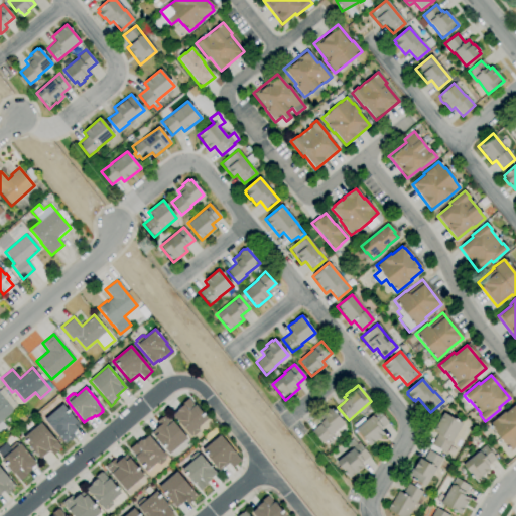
[(0,432),(0,390),(2,388),(17,406),(17,407),(18,409),(15,412),(13,410),(13,411),(1,421),(6,427),(0,432)]
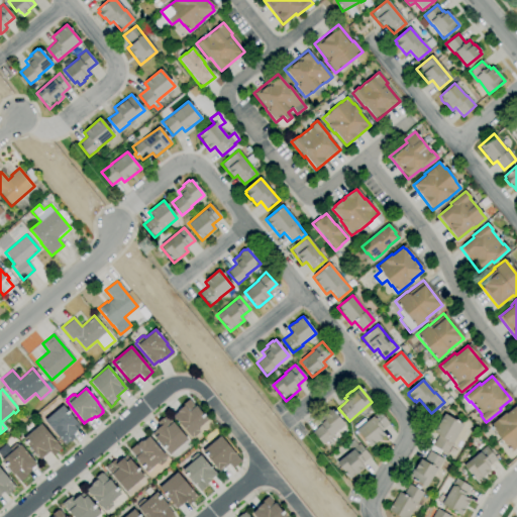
[(193,437),(192,436),(191,437),(173,416),(177,412),(177,411),(182,407),(181,406),(189,399),(195,406),(207,420),(197,429),(199,431),(198,431),(199,432),(193,437)]
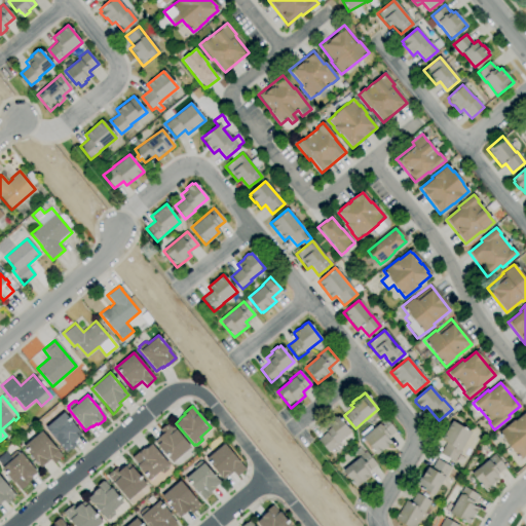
[(66,453),(45,427),(64,412),(78,430),(81,434),(75,439),(76,440),(73,443),(76,446),(71,450),(70,449),(66,453)]
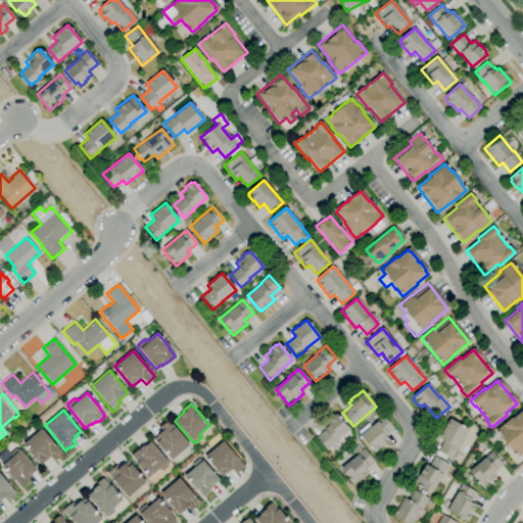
[(522,452),(517,457),(511,449),(511,450),(501,438),(502,437),(495,430),(510,418),(512,419),(522,410),(522,411),(522,452)]
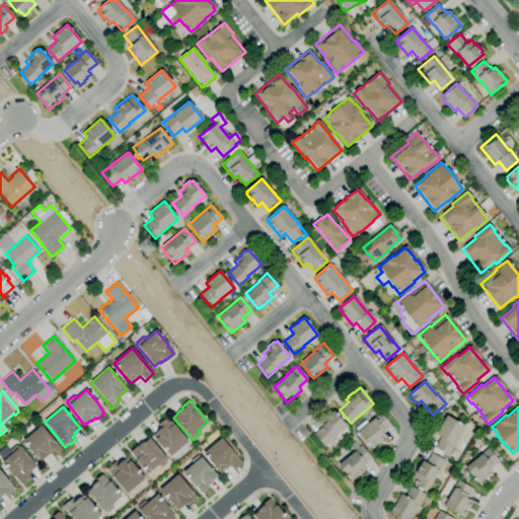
[(323,446),(313,434),(322,426),(318,422),(324,418),(323,418),(325,417),(323,415),(331,409),(346,426),(332,437),(334,438),(323,446)]
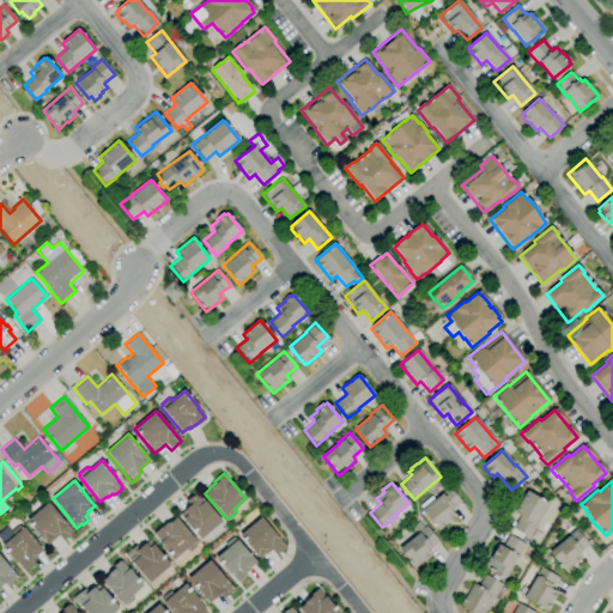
[(438,530),(422,510),(437,498),(436,497),(449,486),(461,502),(450,511),(455,517),(438,530)]
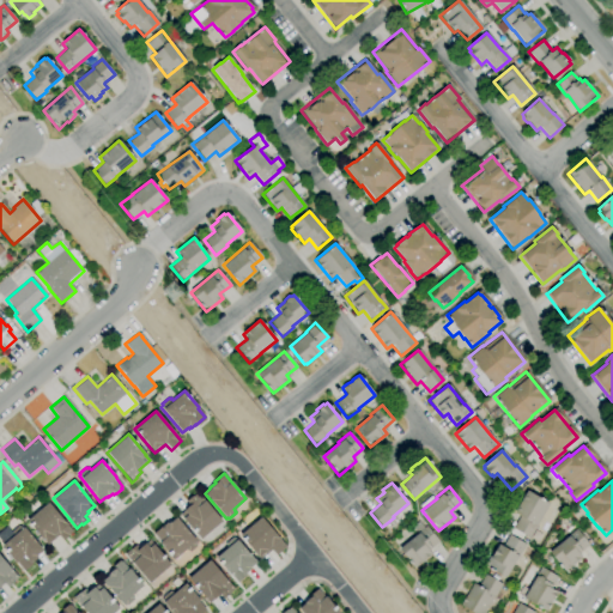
[(529,538),(513,528),(520,516),(514,513),(527,491),(548,504),(536,525),(529,538)]
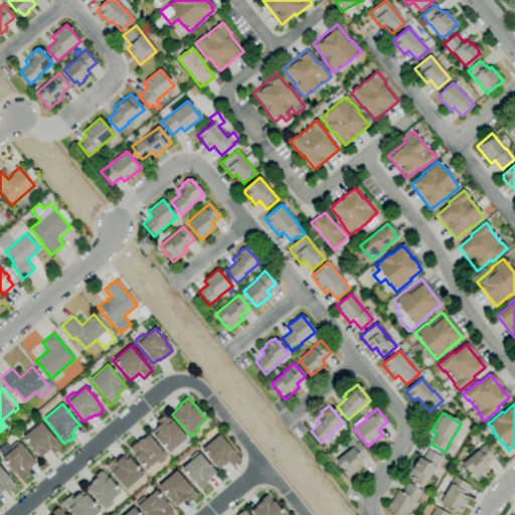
[(168,453),(151,432),(159,424),(156,420),(161,416),(162,417),(166,413),(171,420),(186,438),(168,453)]
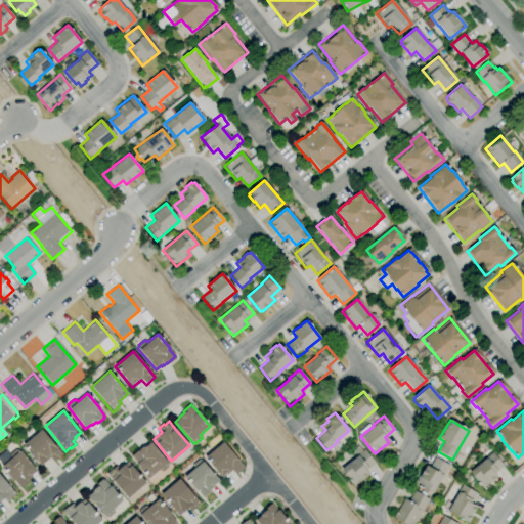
[(40,466),(23,445),(41,430),(62,454),(53,462),(50,457),(40,466)]
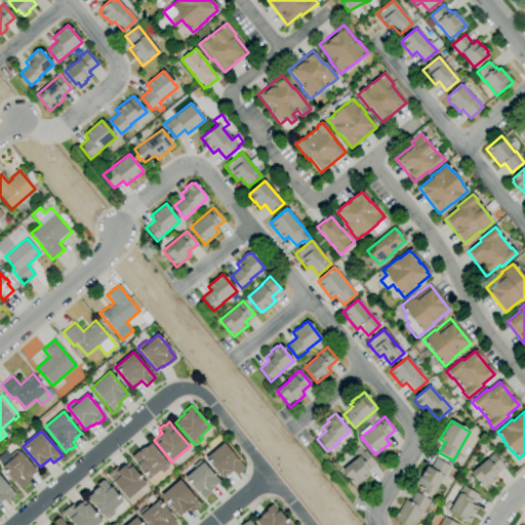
[(223,479),(220,477),(205,458),(224,443),(240,461),(240,462),(245,469),(236,476),(232,471),(223,479)]
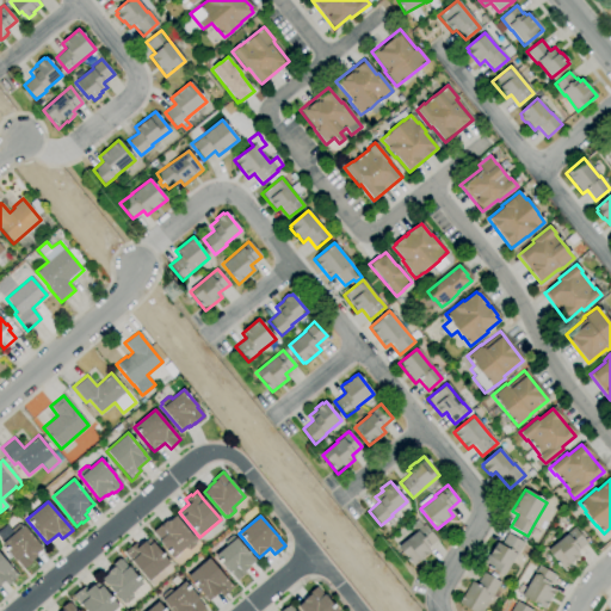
[(173,557),(159,541),(160,539),(153,531),(161,524),(161,525),(166,522),(167,523),(168,520),(170,522),(176,517),(197,542),(195,543),(196,544),(189,550),(187,549),(185,548),(173,557)]
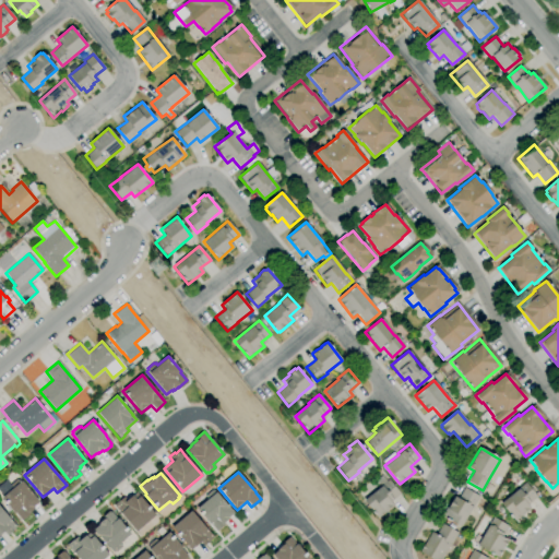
[(378,518),(364,500),(379,488),(373,482),(382,475),(387,482),(389,479),(400,494),(390,502),(393,506),(387,512),(387,511),(378,518)]
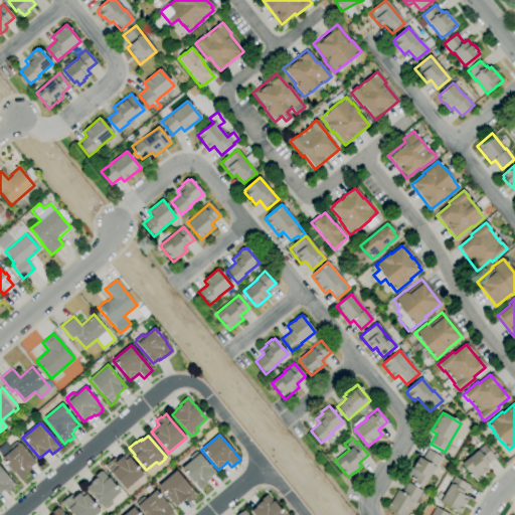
[(19,480),(13,473),(1,459),(3,457),(0,454),(0,446),(5,442),(9,447),(15,442),(16,442),(17,441),(19,443),(36,463),(30,467),(31,468),(30,469),(30,470),(26,473),(27,473),(19,480)]
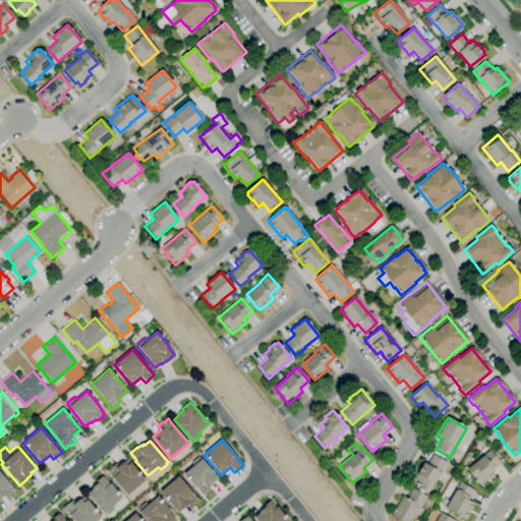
[(479,486),(466,469),(479,459),(479,458),(489,450),(500,463),(491,470),(495,474),(479,486)]
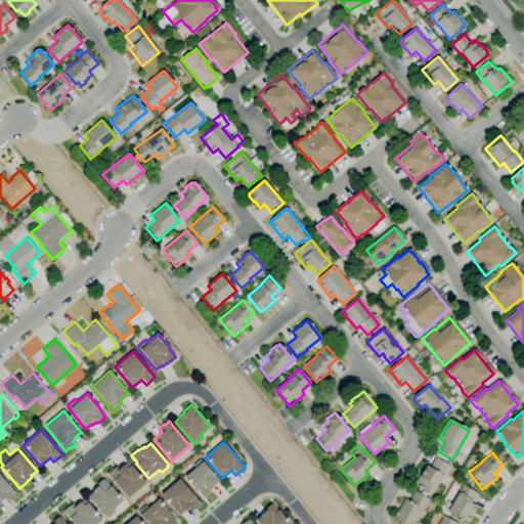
[(431,494),(412,483),(418,476),(419,477),(424,468),(426,466),(429,467),(435,456),(449,466),(431,494)]
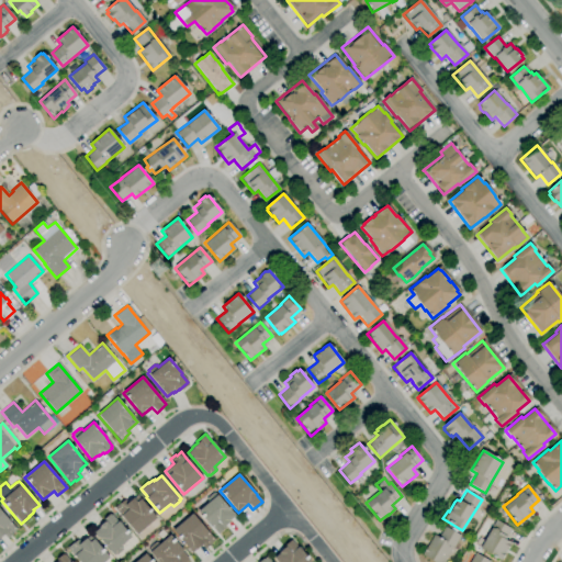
[(217,535),(198,512),(209,502),(206,499),(206,498),(212,493),(213,494),(215,492),(235,515),(229,520),(231,521),(224,526),(225,527),(217,535)]
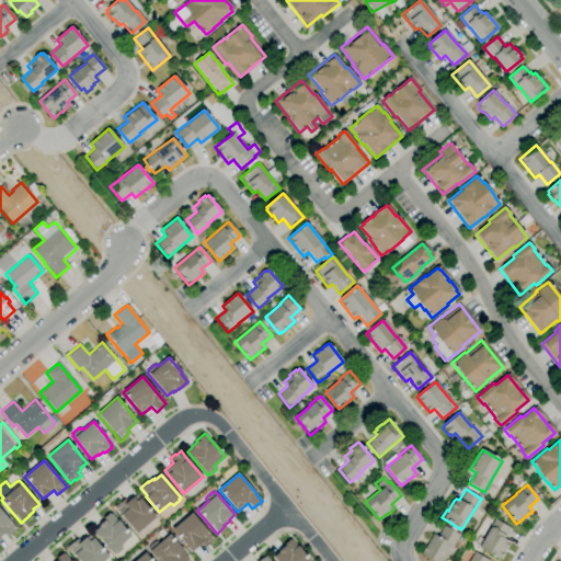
[(137,534),(114,506),(118,503),(124,499),(127,502),(133,497),(137,494),(157,516),(137,534)]
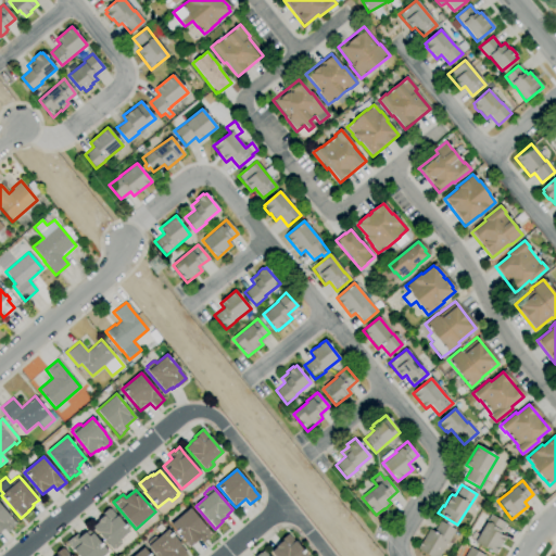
[(0,531),(0,504),(16,523),(7,532),(3,529),(0,531)]
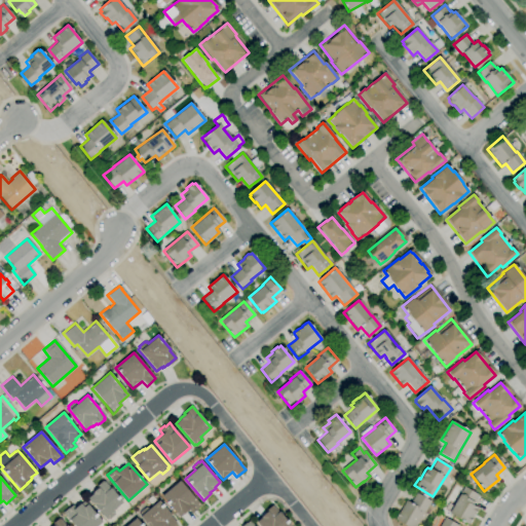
[(104,518),(87,498),(92,494),(92,493),(94,492),(92,492),(97,489),(96,487),(98,486),(97,486),(103,481),(104,482),(110,488),(122,502),(104,518)]
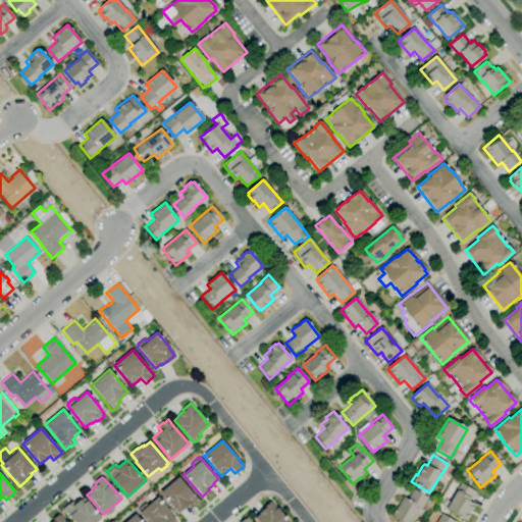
[(178,514),(160,492),(178,477),(200,502),(190,510),(187,506),(178,514)]
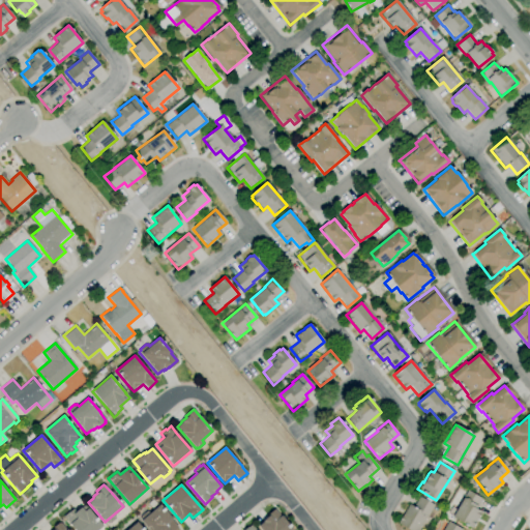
[(471,529),(451,517),(461,502),(467,491),(481,499),(475,509),(480,512),(471,529)]
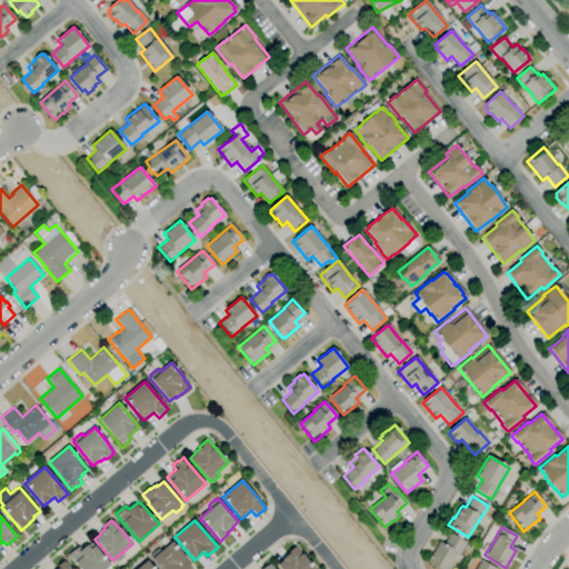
[(448,568),(438,568),(427,562),(439,541),(443,543),(450,532),(466,542),(458,555),(458,553),(448,568)]
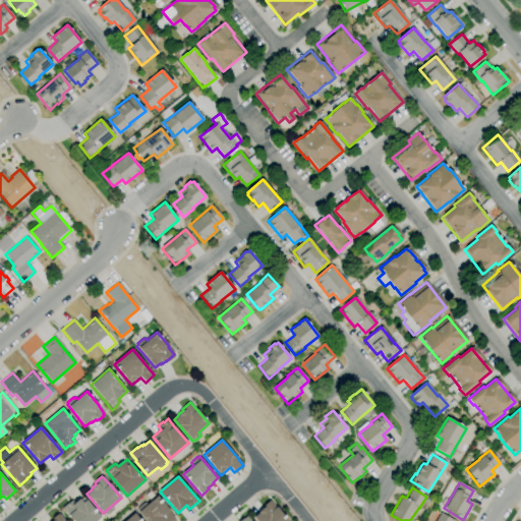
[(97,520),(73,520),(62,508),(71,501),(74,504),(83,496),(102,517),(97,520)]
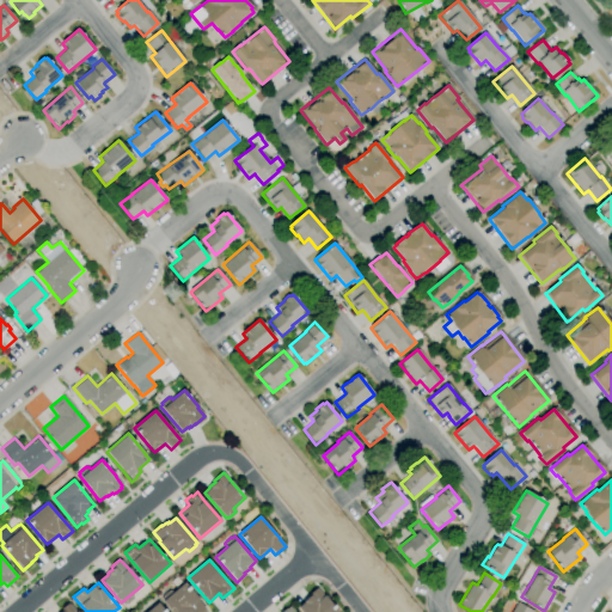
[(172,611),(161,599),(163,598),(161,597),(169,591),(170,591),(171,591),(172,593),(185,582),(199,599),(197,600),(206,609),(201,611),(172,611)]
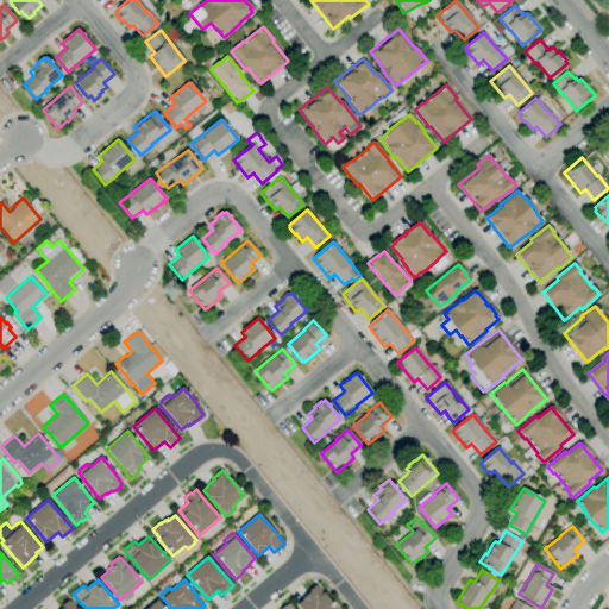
[(300,608),(296,604),(302,600),(302,598),(308,594),(307,592),(315,584),(322,592),(324,592),(337,608),(300,608)]
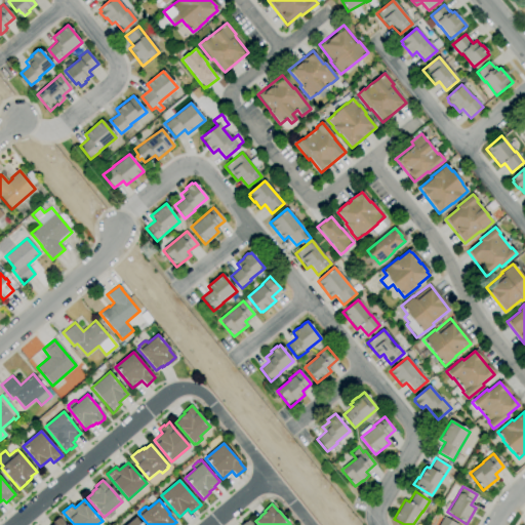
[(438,524),(436,524),(438,519),(441,521),(443,516),(457,524),(438,524)]
